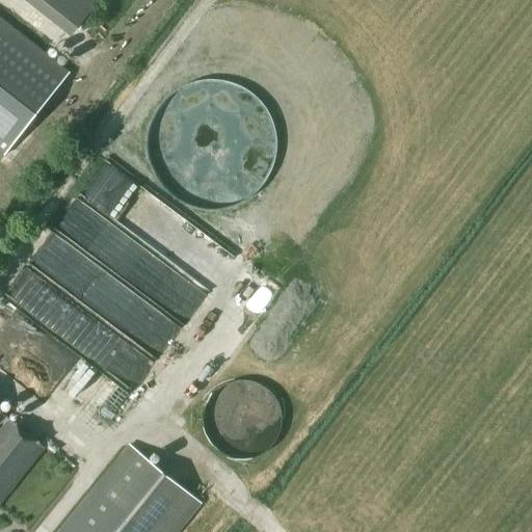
[(32,0),(75,33),(101,0),(32,0)]
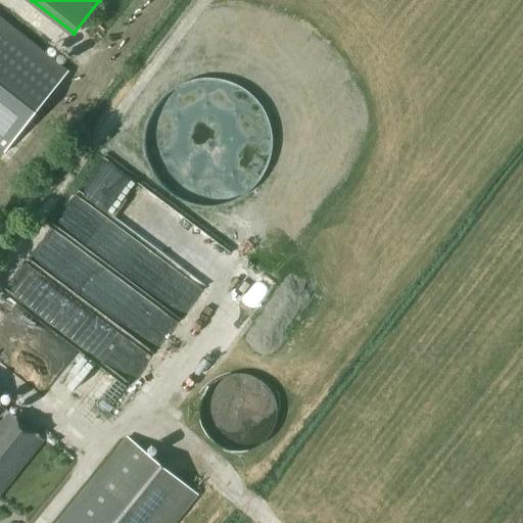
[(0,147),(5,151),(67,70),(0,17),(0,147)]
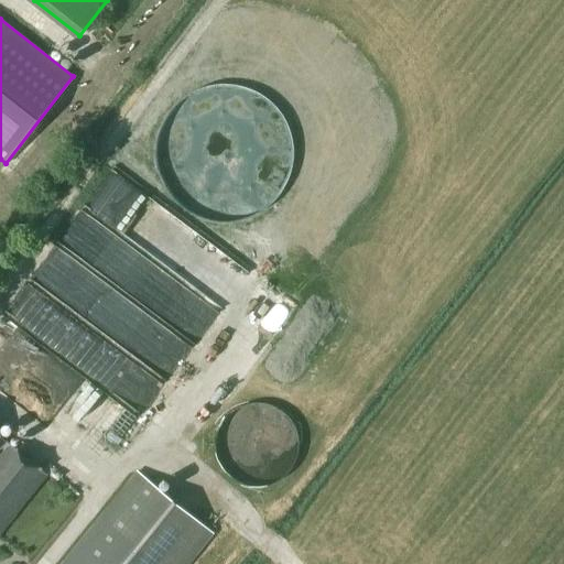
[(153,302),(171,277),(107,234),(93,253),(76,242),(73,247),(153,302)]
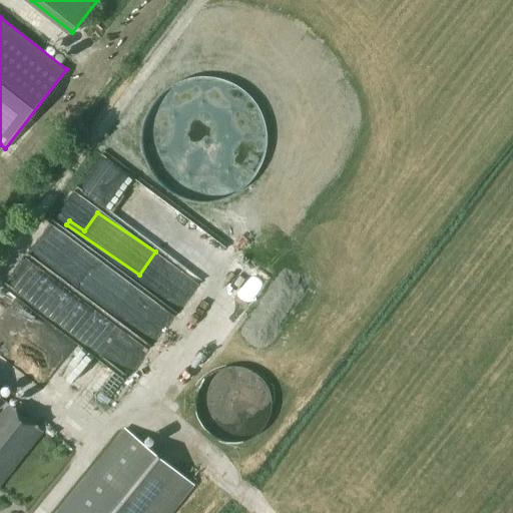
[(61,332),(141,378),(158,348),(79,302),(61,332)]
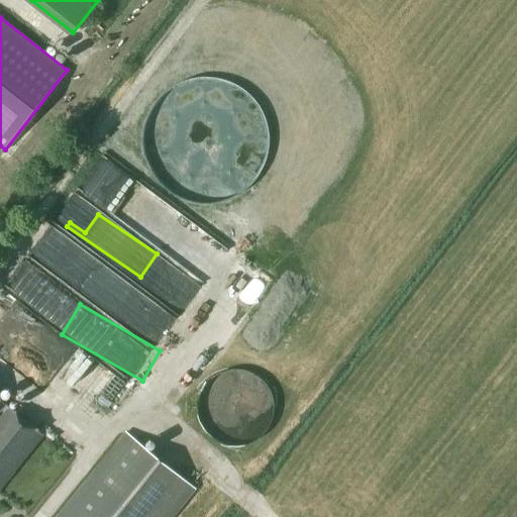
[(80,396),(102,413),(119,392),(97,374),(80,396)]
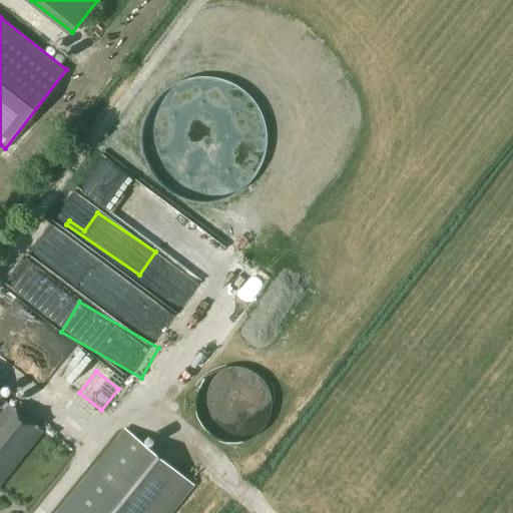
[(0,408),(1,409),(0,409),(0,485),(43,432),(0,398),(0,408)]
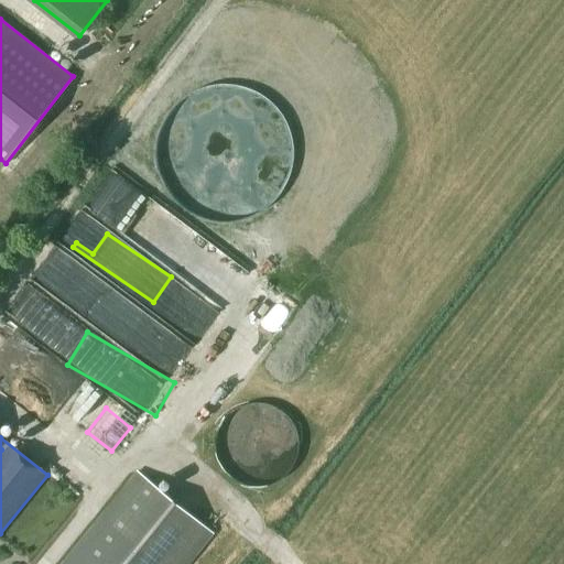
[(138,474),(64,563),(187,563),(213,533),(210,532),(138,474)]
